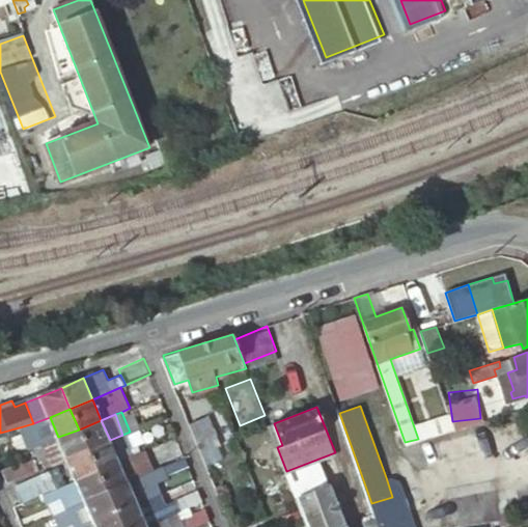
[(210,415),(190,422),(202,452),(221,444),(210,415)]
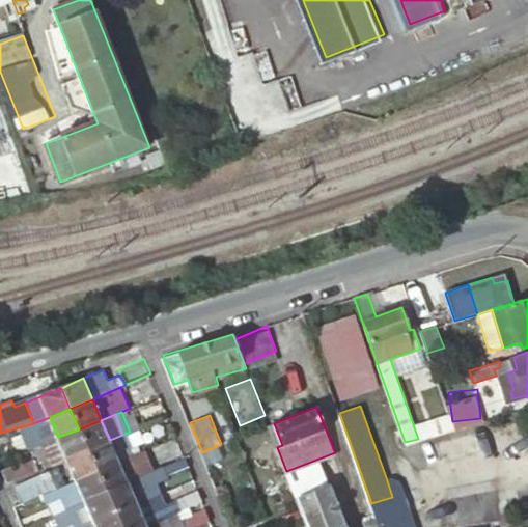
[(265,415),(240,425),(252,456),(277,446),(265,415)]
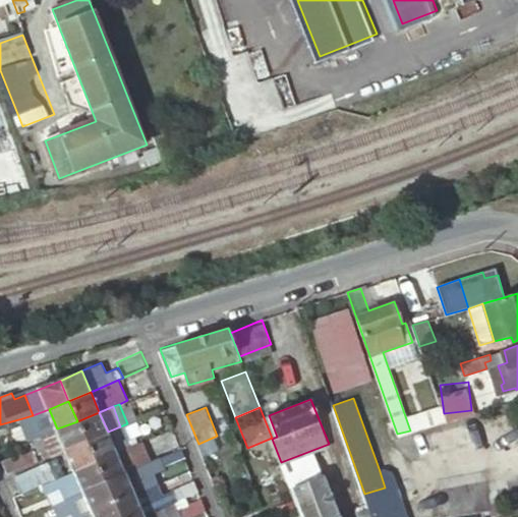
[(31,439),(57,428),(49,409),(33,415),(22,418),(31,439)]
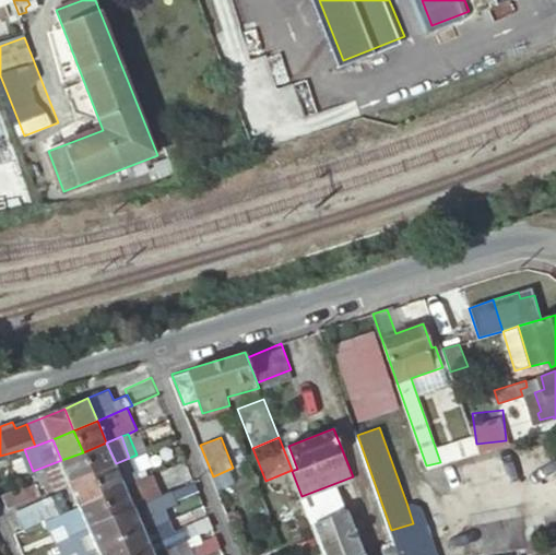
[(83,452),(93,473),(116,463),(106,443),(83,452)]
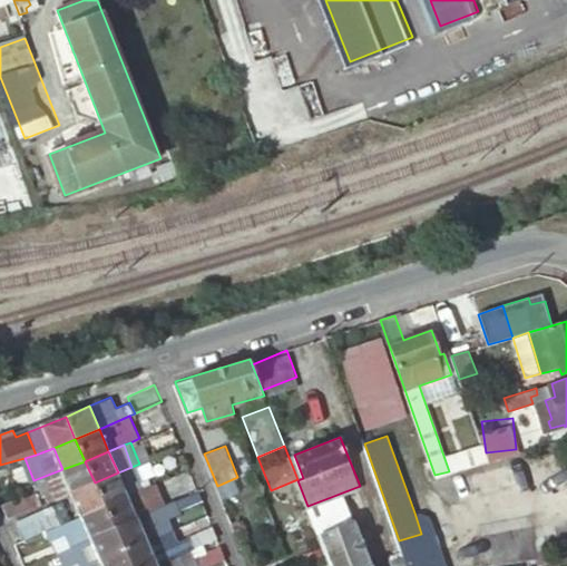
[(149,486),(150,486),(147,477),(156,471),(152,459),(139,464),(132,467),(137,480),(124,486),(128,496),(149,486)]
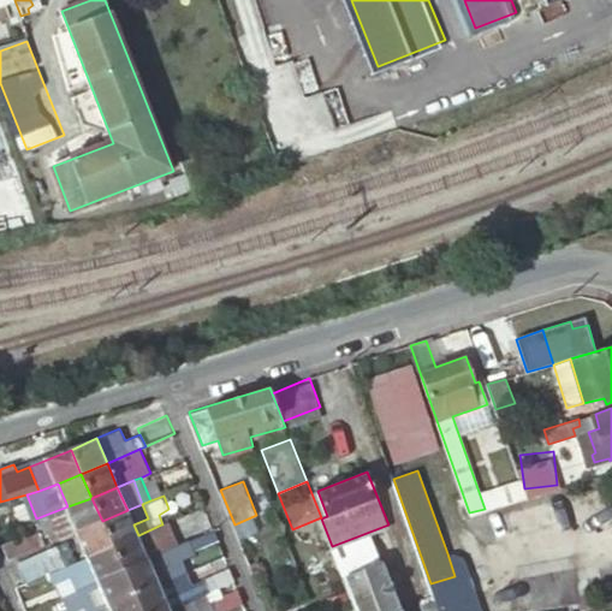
[(67,506),(78,531),(102,521),(91,498),(67,506)]
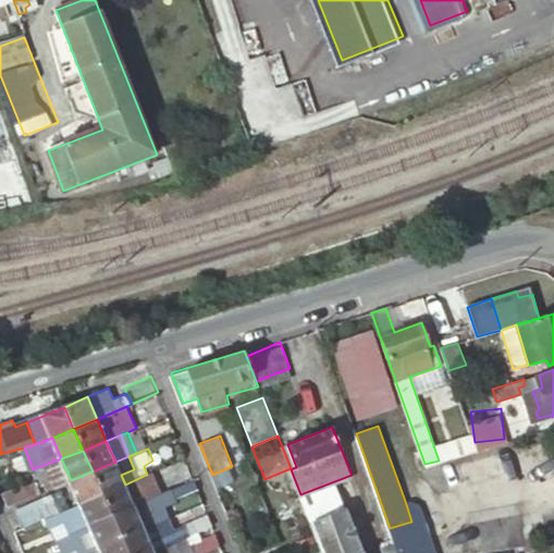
[(102,494),(125,484),(121,475),(134,469),(128,456),(115,462),(93,471),(102,494)]
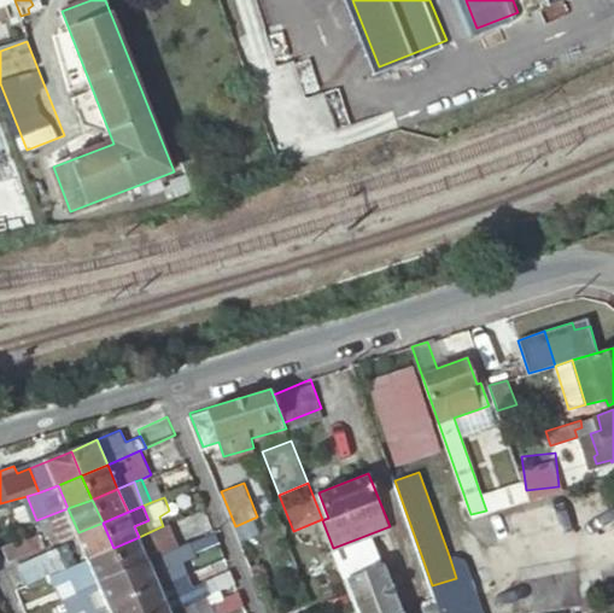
[(322,519),(293,531),(307,561),(334,549),(333,548),(322,520),(322,519)]
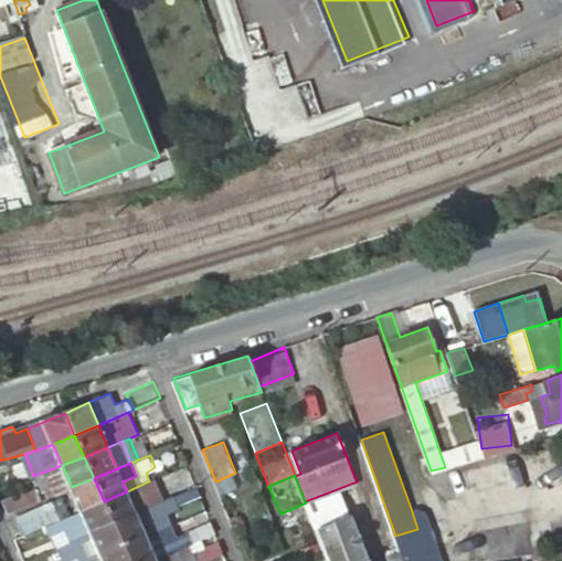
[(165,500),(184,491),(178,476),(158,485),(165,500)]
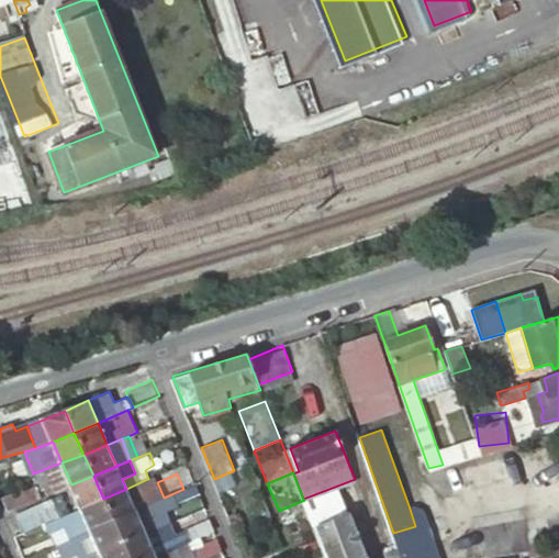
[(71,484),(81,508),(103,499),(93,476),(71,484)]
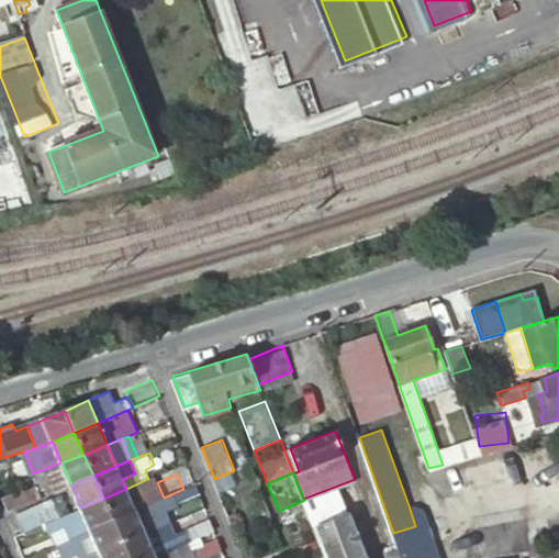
[(145,532),(166,523),(161,512),(200,495),(196,484),(183,489),(164,498),(135,510),(145,532)]
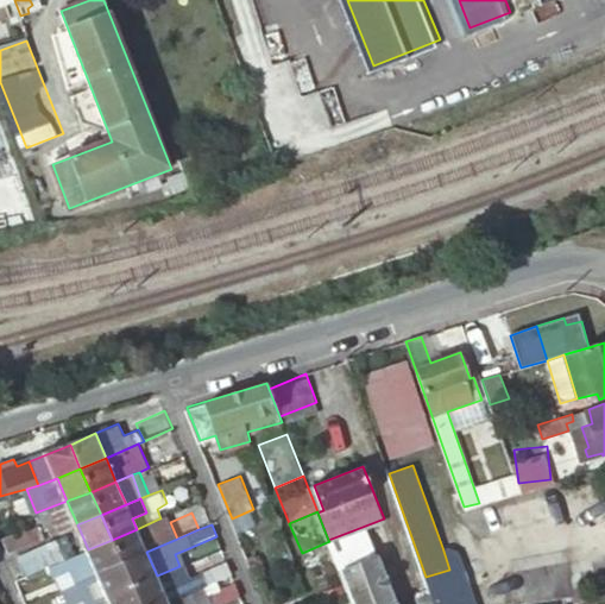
[(121,562),(146,552),(137,529),(112,540),(121,562)]
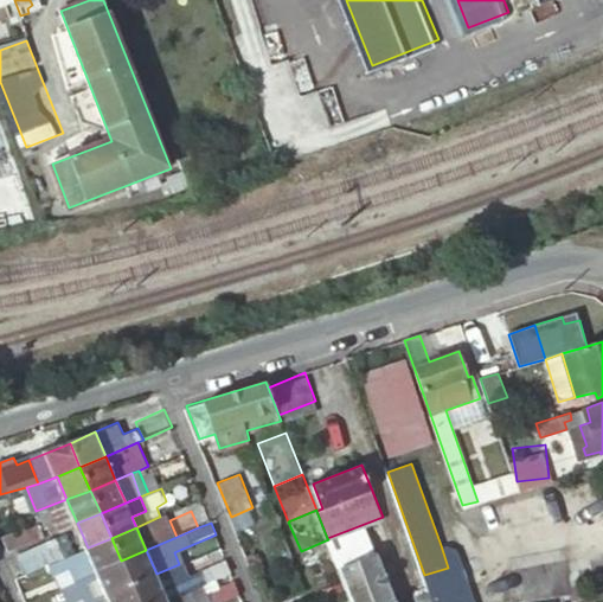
[(111,538),(88,548),(97,570),(121,561),(111,538)]
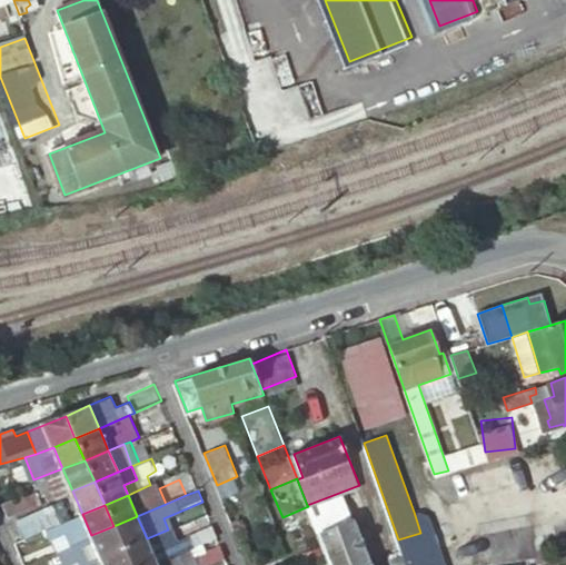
[(318,506),(309,509),(311,515),(319,513),(318,506)]
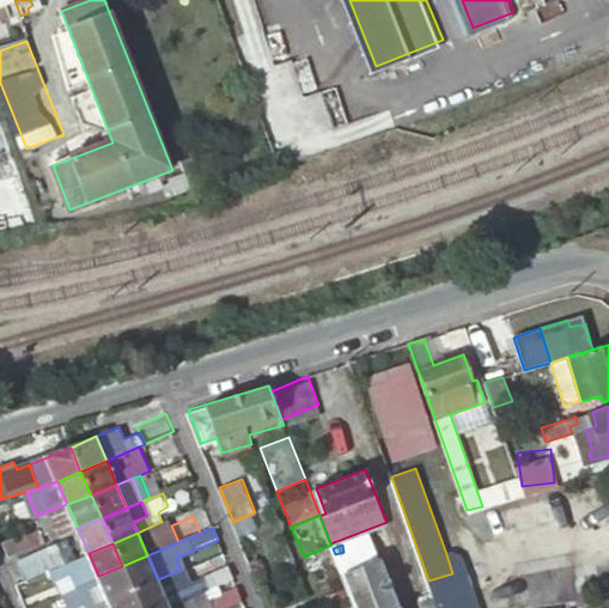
[(437,607),(481,607),(463,555),(452,549),(445,551),(452,573),(428,581),(437,607)]
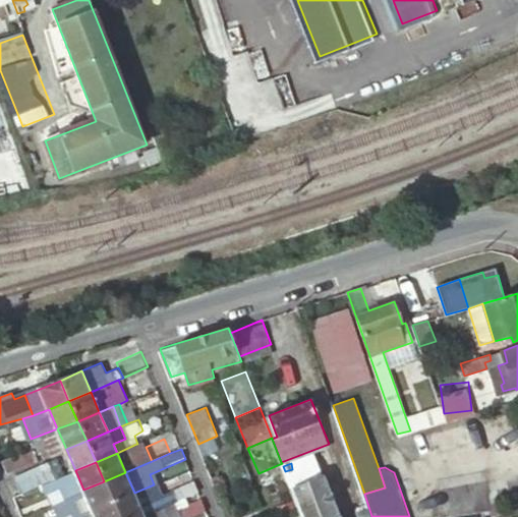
[(75,470),(42,483),(46,493),(50,491),(58,486),(63,499),(83,490),(75,470)]
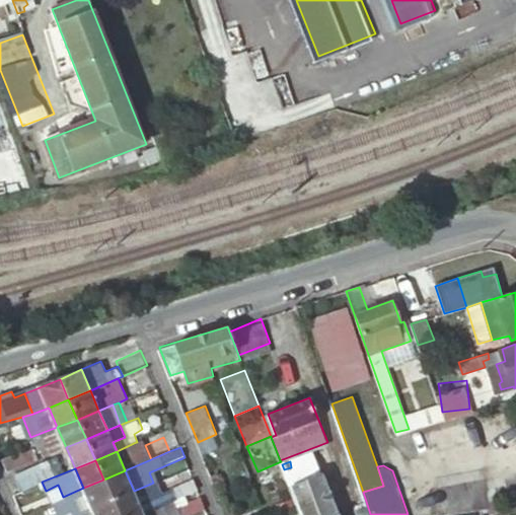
[(113,500),(134,491),(125,470),(103,480),(113,500)]
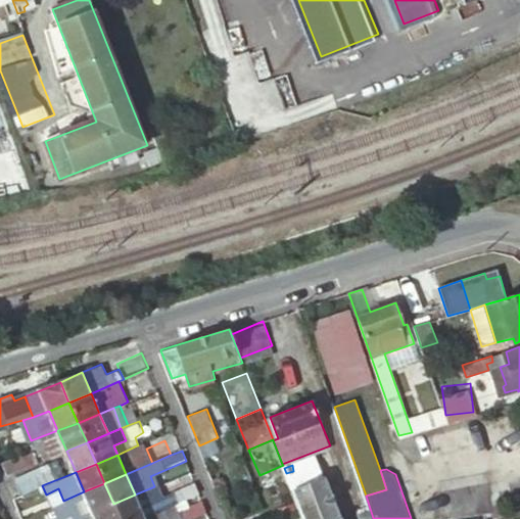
[(295,496),(292,489),(289,480),(282,482),(278,474),(272,476),(275,485),(261,491),(266,507),(295,496)]
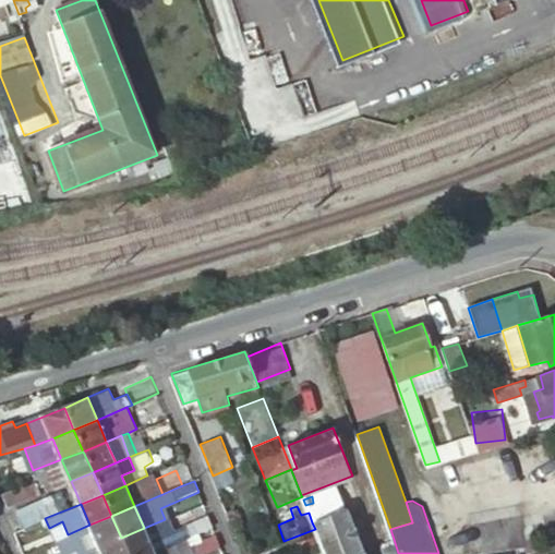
[(315,529),(324,553),(363,553),(346,509),(312,522),(315,529)]
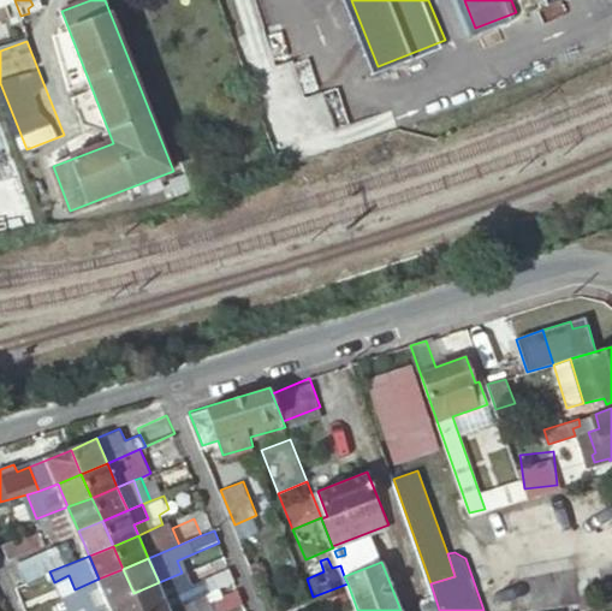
[(235,579),(230,568),(207,577),(212,588),(235,579)]
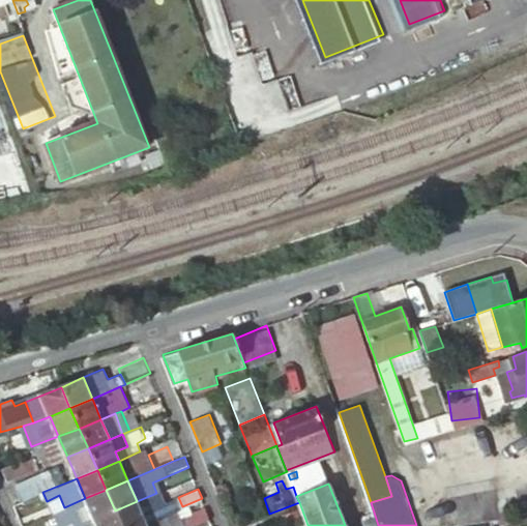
[(91,510),(94,519),(114,510),(115,510),(106,490),(85,498),(91,510)]
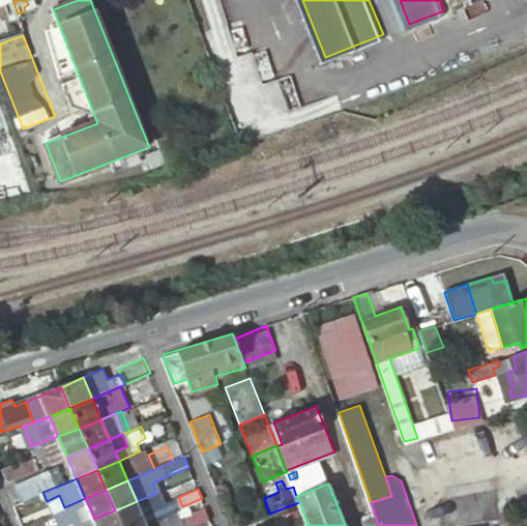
[(115,510),(121,525),(137,525),(145,523),(141,514),(162,504),(156,493),(137,501),(115,510)]
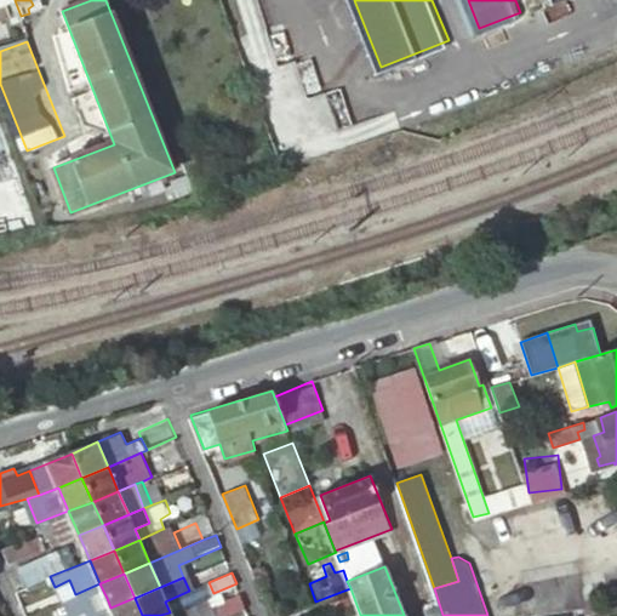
[(60,585),(66,598),(75,594),(69,580),(60,585)]
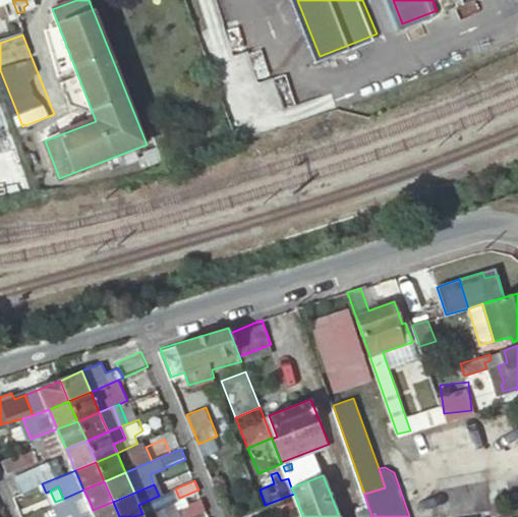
[(179,498),(175,489),(159,496),(138,505),(142,514),(162,506),(179,498)]
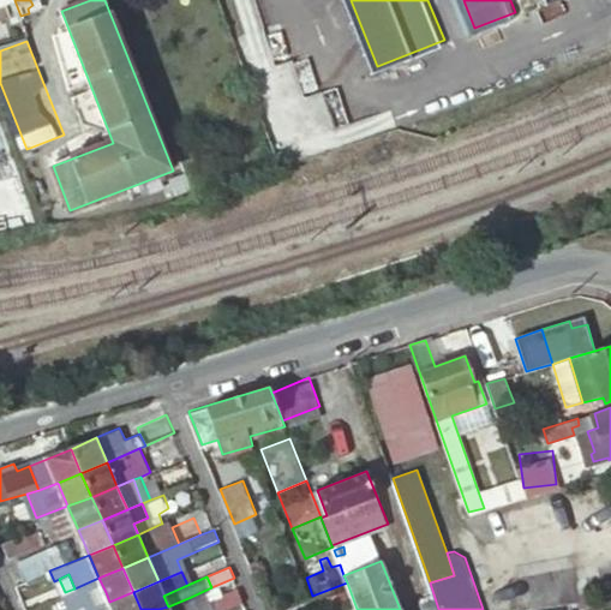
[(69,608),(71,606),(106,592),(99,578),(75,588),(65,592),(63,593),(69,608)]
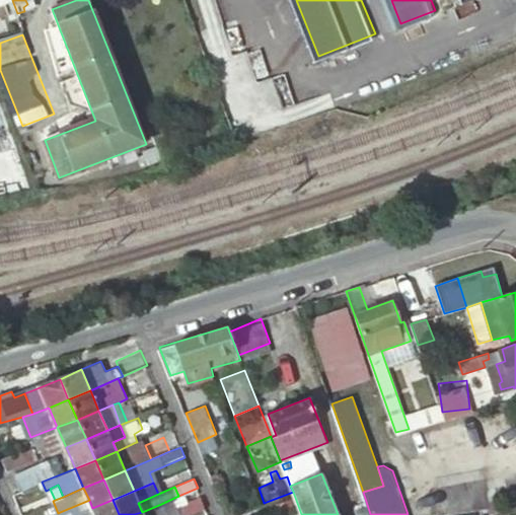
[(176,514),(188,514),(206,508),(202,498),(174,509),(176,514)]
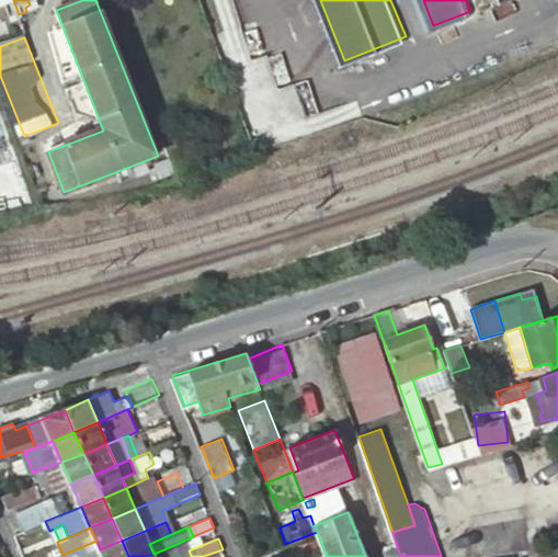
[(66,556),(82,556),(100,549),(97,541),(65,554),(66,556)]
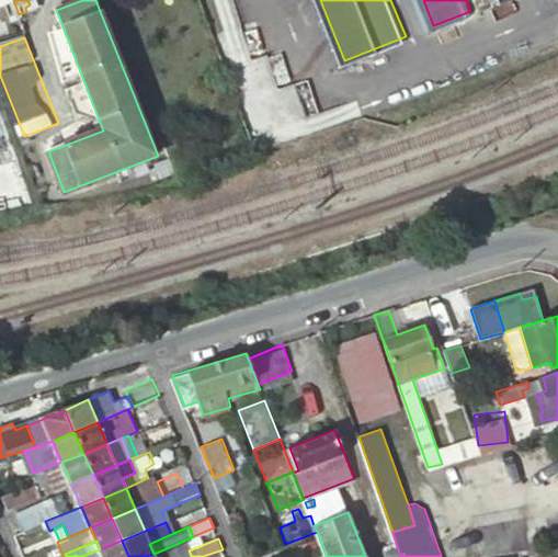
[(100,549),(102,556),(128,556),(122,541),(121,541),(100,549)]
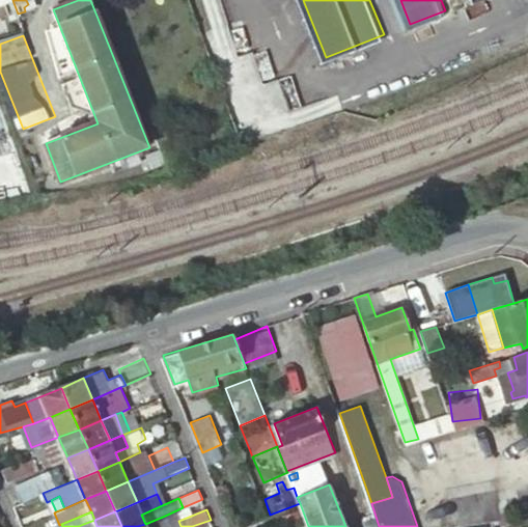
[(146,526),(181,526),(178,521),(169,525),(165,516),(145,524),(146,526)]
